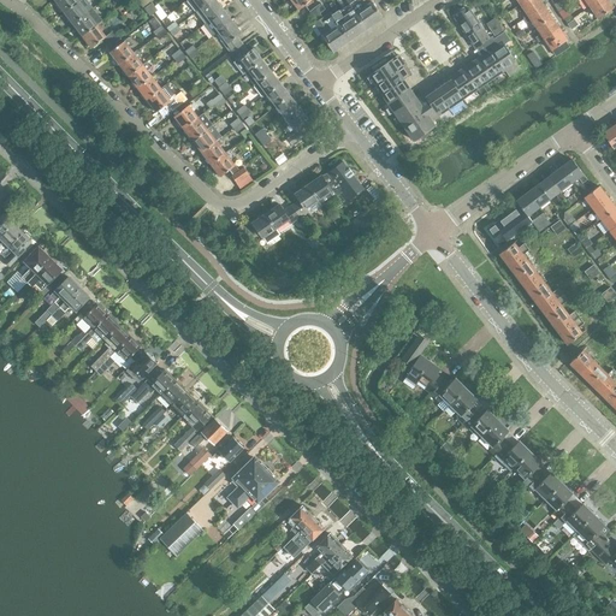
[(54,0),(59,6),(59,7),(61,11),(64,11),(64,12),(80,1),(80,0),(54,0)]
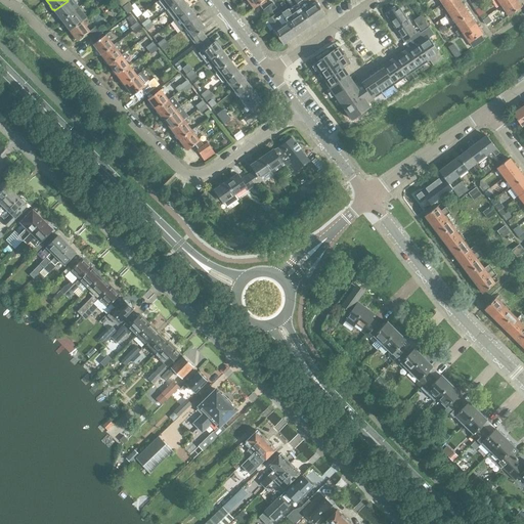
[(68,0),(68,1),(54,10),(58,15),(57,16),(60,19),(61,19),(62,20),(75,11),(80,7),(74,0),(68,0)]
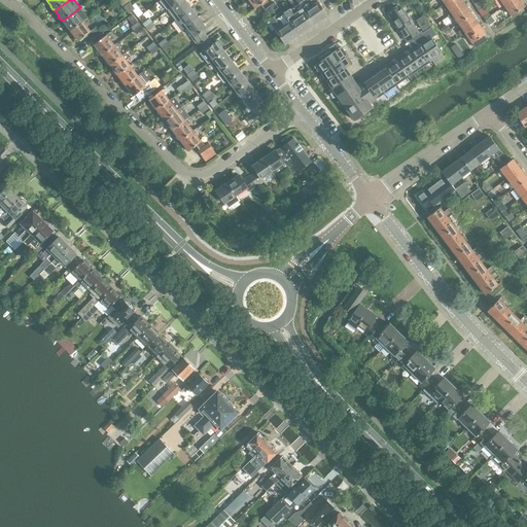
[(160,0),(168,10),(172,7),(181,0),(160,0)]
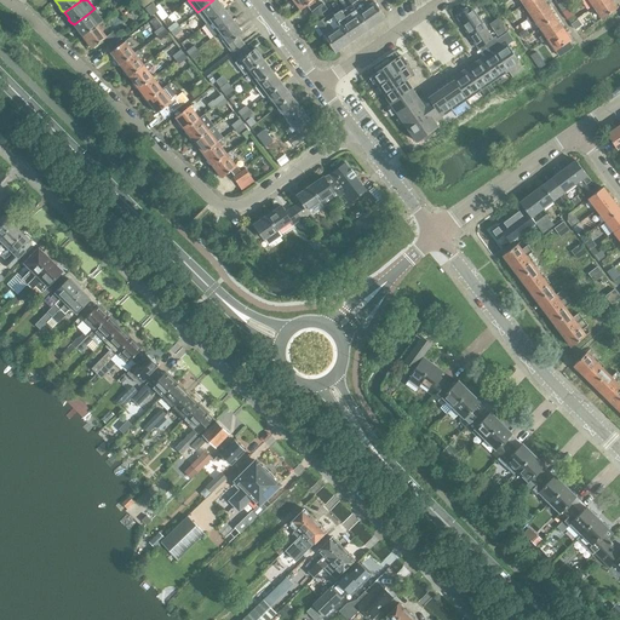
[(213,0),(202,9),(197,12),(207,24),(212,21),(225,10),(217,0),(213,0)]
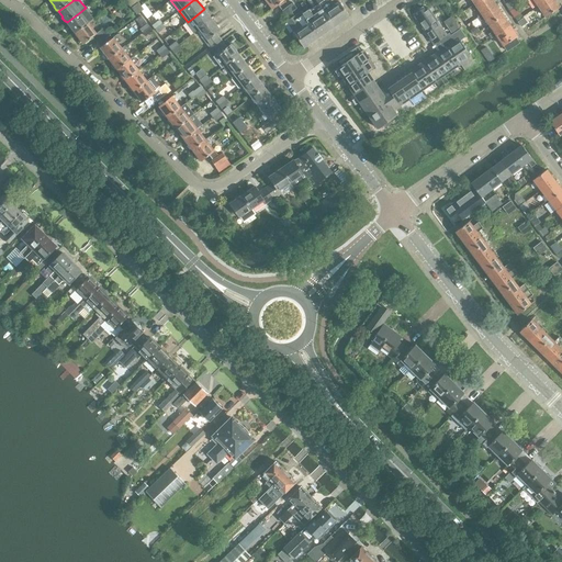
[(265,0),(272,9),(284,0),(265,0)]
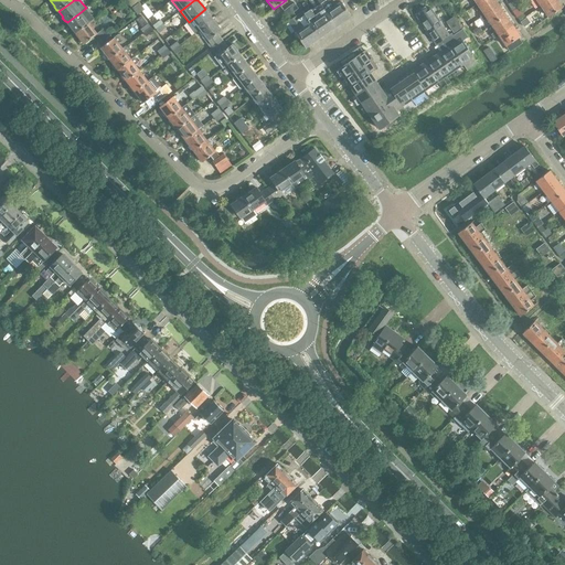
[(336,27),(351,17),(340,0),(317,0),(320,4),(336,27)]
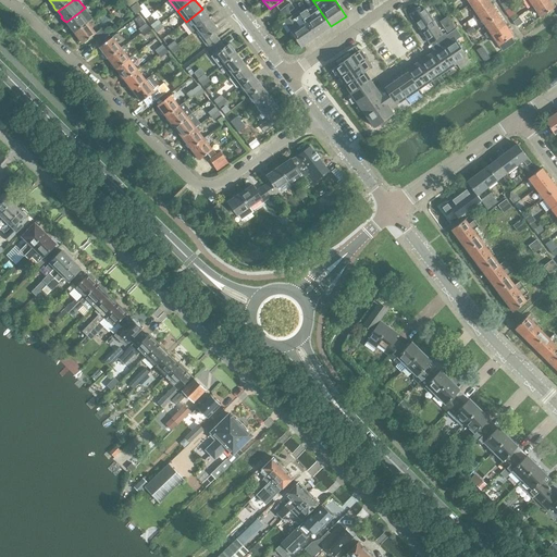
[(487,0),(475,0),(471,3),(478,14),(492,4),(487,0)]
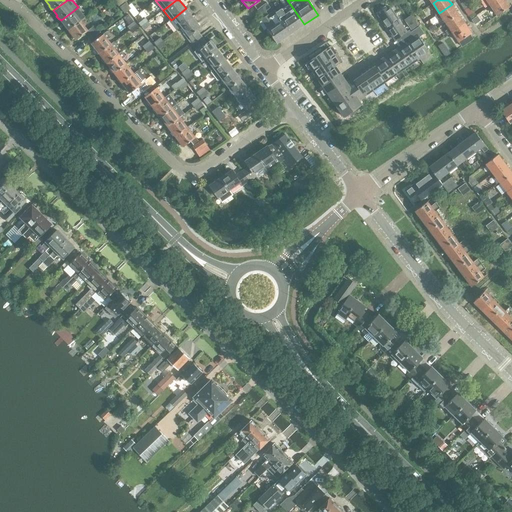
[(466,0),(465,0),(460,3),(464,10),(471,6),(466,0)]
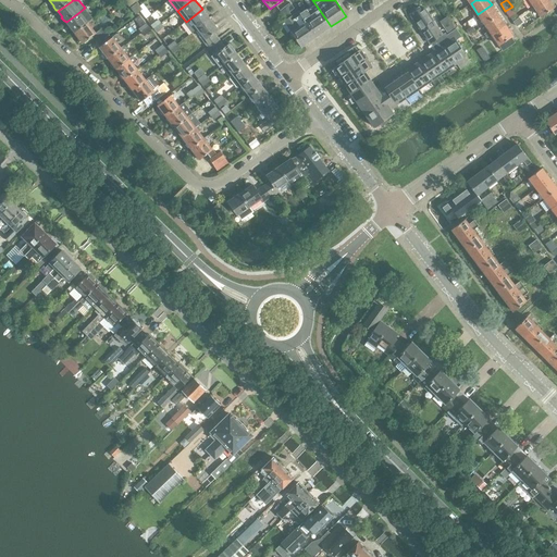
[(549,0),(543,0),(534,7),(541,16),(555,8),(549,0)]
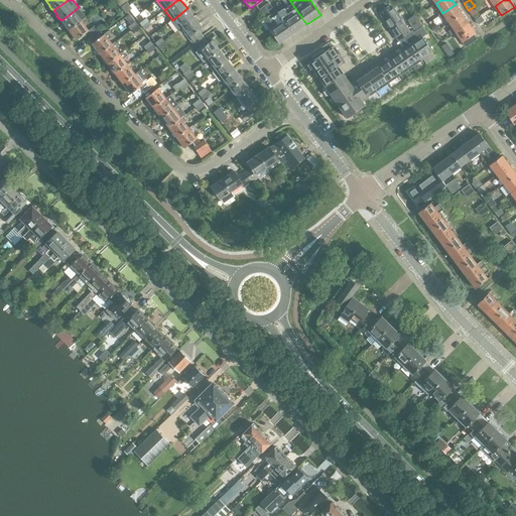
[(279,43),(293,33),(276,10),(270,14),(268,11),(272,7),(268,2),(259,10),(265,18),(263,19),(270,29),(279,43)]
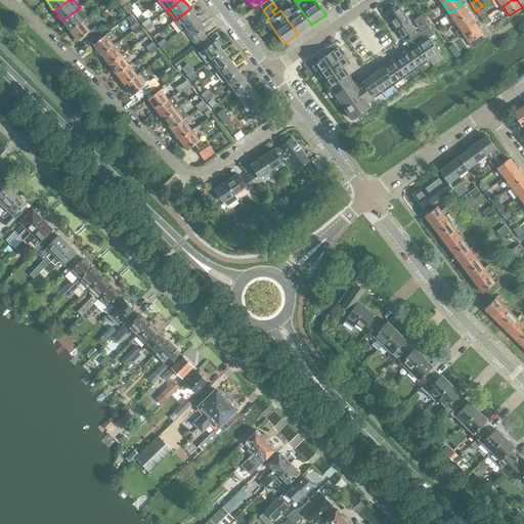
[(297,4),(284,13),(298,34),(311,25),(297,4)]
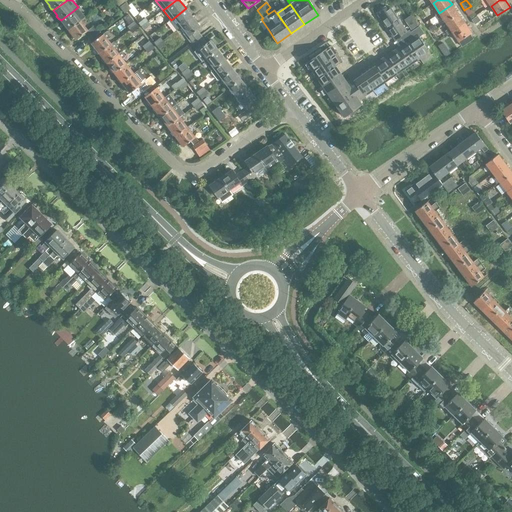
[(439,13),(435,16),(438,20),(442,17),(446,23),(458,14),(452,4),(439,13)]
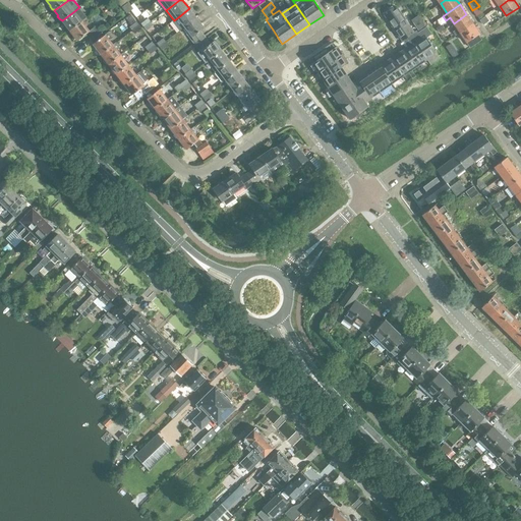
[(117,5),(110,10),(113,14),(120,8),(117,5)]
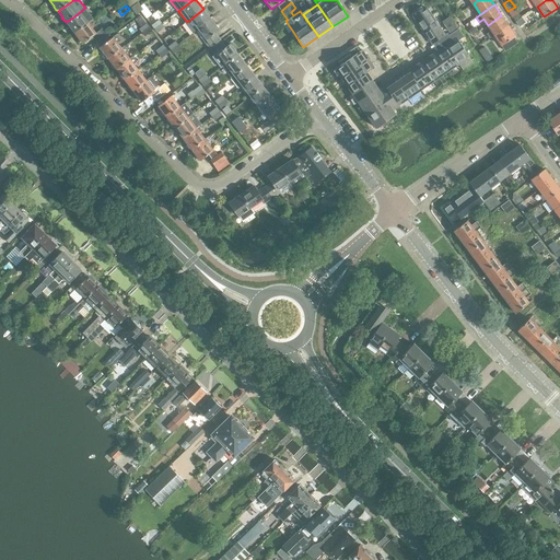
[(515,7),(509,11),(513,18),(520,13),(515,7)]
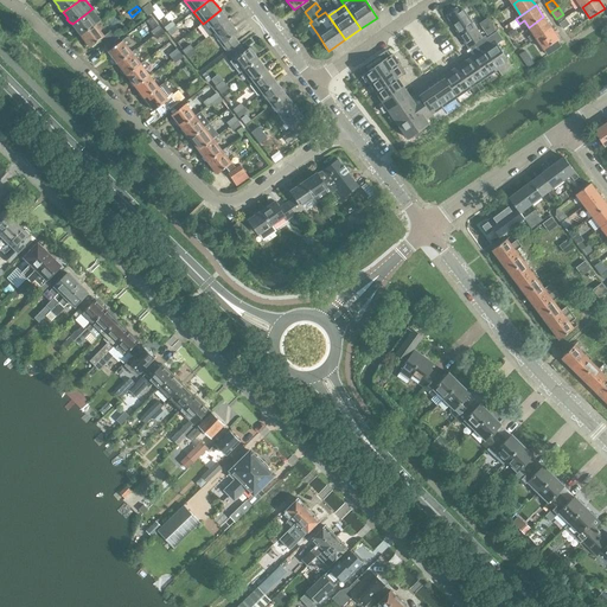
[(87,13),(72,24),(77,30),(76,31),(78,34),(81,34),(82,36),(96,25),(102,20),(93,8),(87,13)]
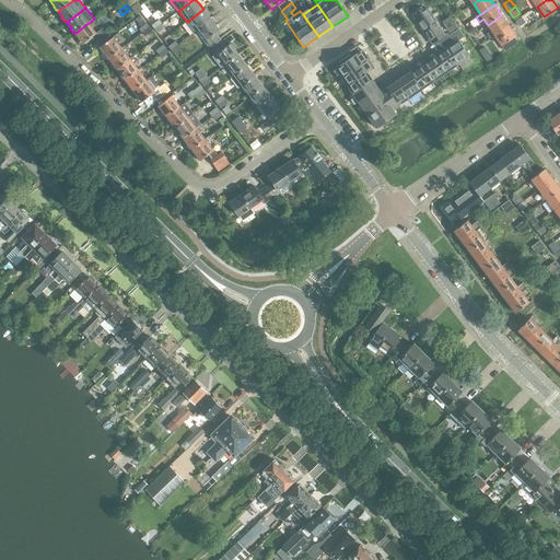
[(357,46),(331,62),(333,63),(336,68),(350,90),(376,127),(395,114),(392,109),(398,105),(408,98),(443,74),(459,63),(463,69),(474,62),(458,41),(464,36),(458,28),(450,35),(447,33),(445,35),(427,8),(423,10),(422,9),(416,13),(417,14),(413,16),(432,44),(433,44),(439,50),(380,91),(366,71),(374,67),(363,50),(362,50),(360,51),(357,46)]
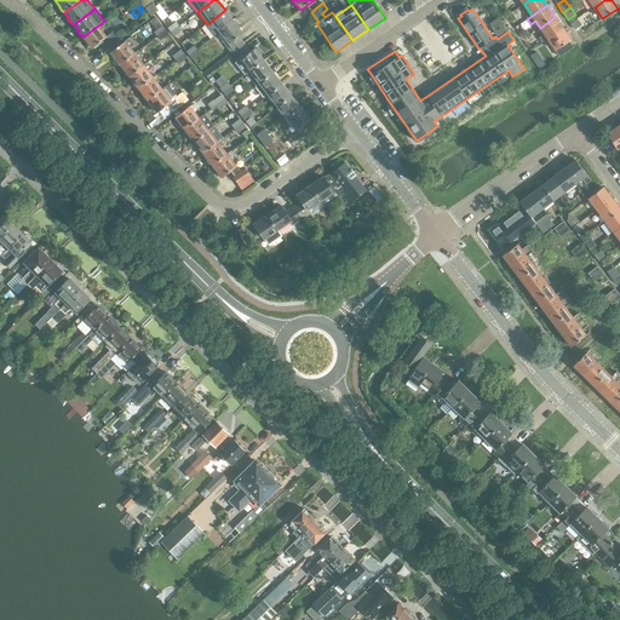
[(207,24),(206,24),(214,36),(220,33),(234,22),(225,10),(212,21),(207,24)]
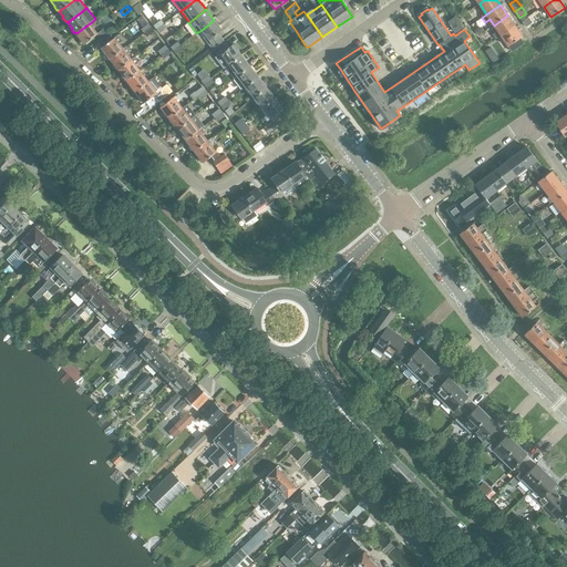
[(497,31),(493,34),(496,39),(501,35),(515,26),(507,16),(494,26),(497,31)]
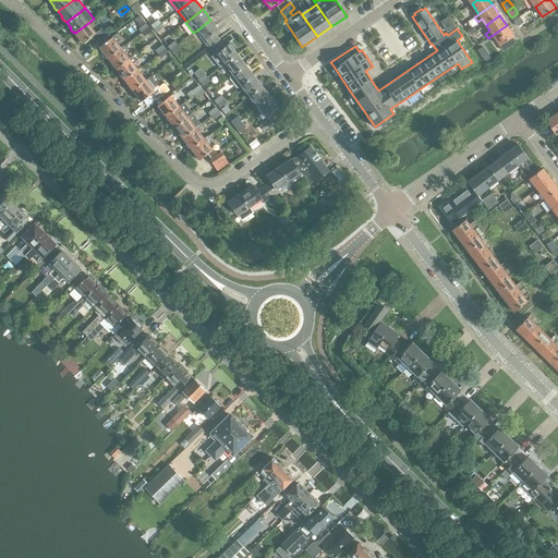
[(441,22),(448,32),(455,27),(448,17),(441,22)]
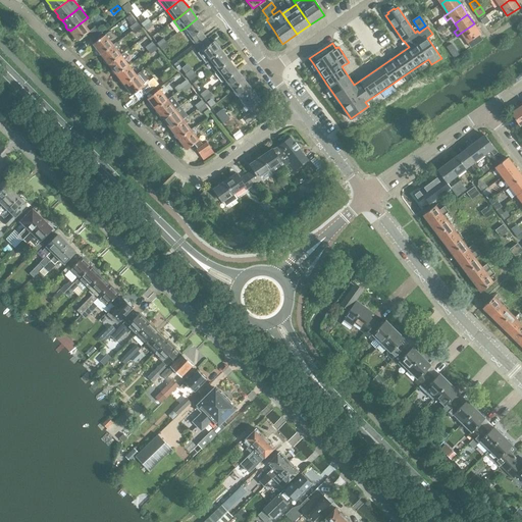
[(487,16),(481,20),(484,25),(490,21),(487,16)]
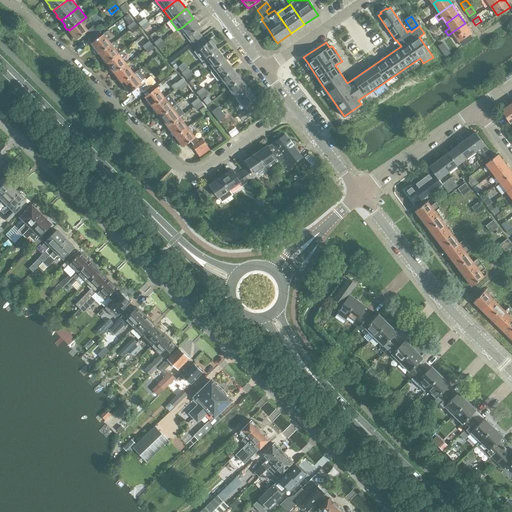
[(193,18),(182,27),(185,32),(184,33),(191,43),(195,40),(201,36),(197,31),(201,28),(193,18)]
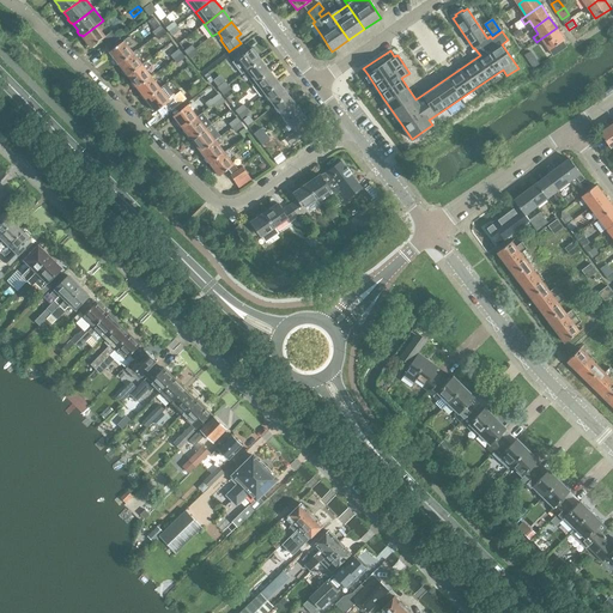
[(97,25),(83,36),(86,41),(86,43),(89,47),(91,47),(101,40),(104,46),(116,36),(111,31),(105,36),(97,25)]
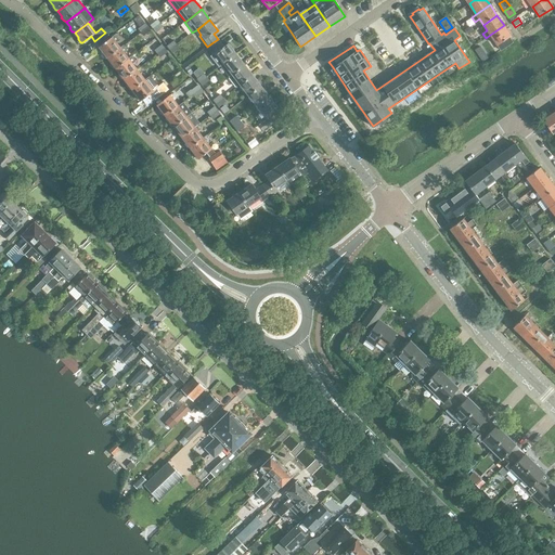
[(141,33),(149,27),(145,24),(139,28),(141,33)]
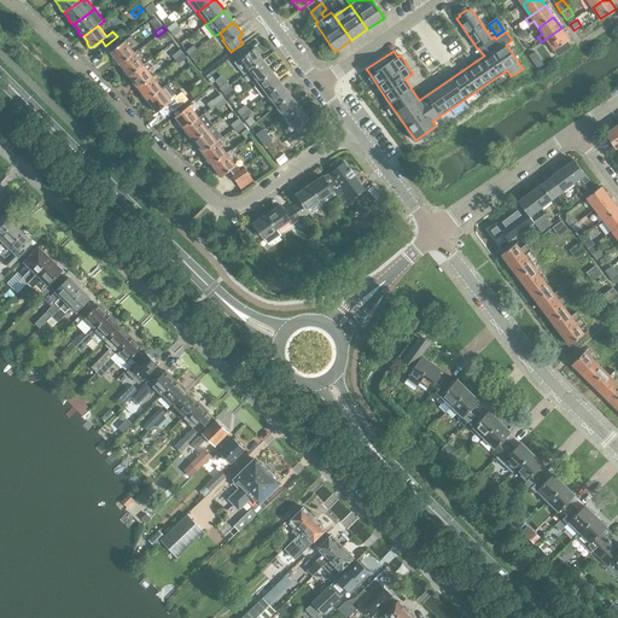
[(561,28),(546,39),(554,51),(558,56),(571,47),(567,41),(569,40),(561,28)]
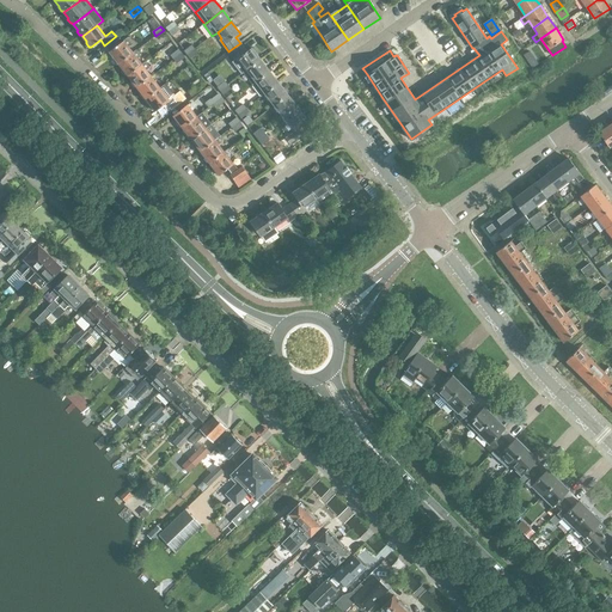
[(519,29),(513,32),(516,38),(522,35),(519,29)]
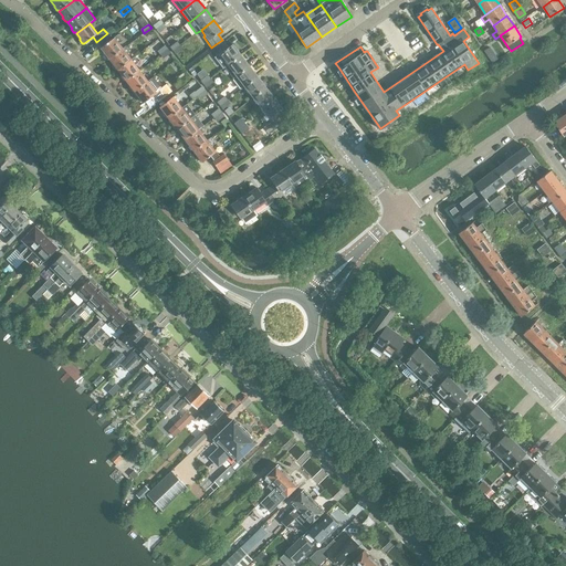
[(154,31),(152,28),(144,33),(147,37),(154,31)]
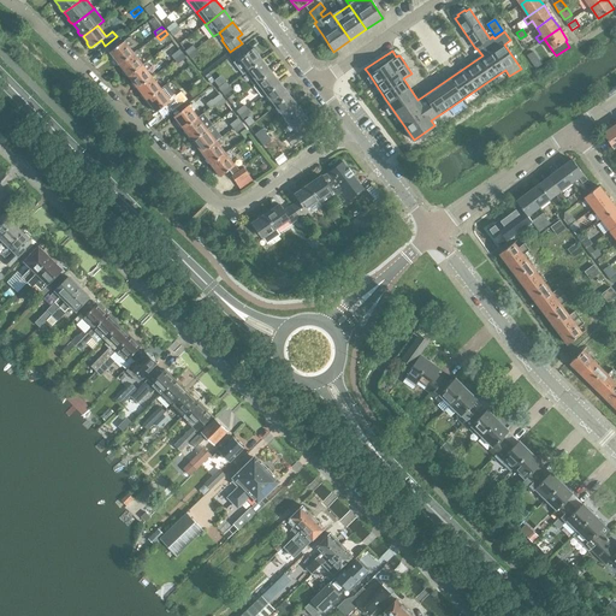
[(122,43),(118,39),(106,47),(114,58),(114,60),(117,64),(119,63),(119,64),(134,53),(129,48),(134,45),(129,37),(122,43)]
